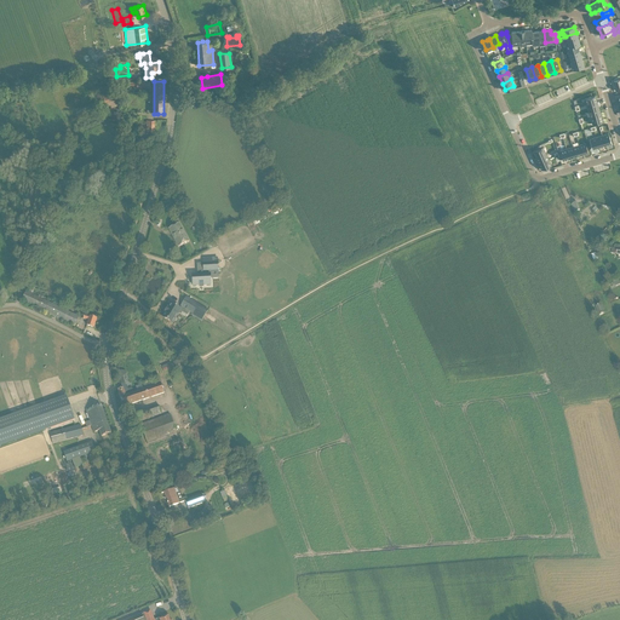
[(569,108),(563,110),(568,120),(574,118),(569,108)]
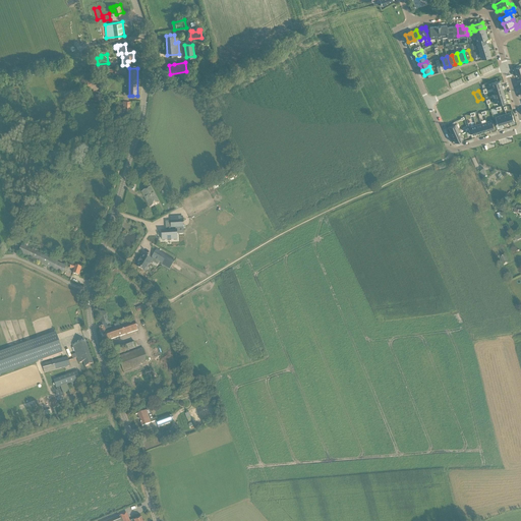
[(473,93),(469,95),(473,103),(477,101),(473,93)]
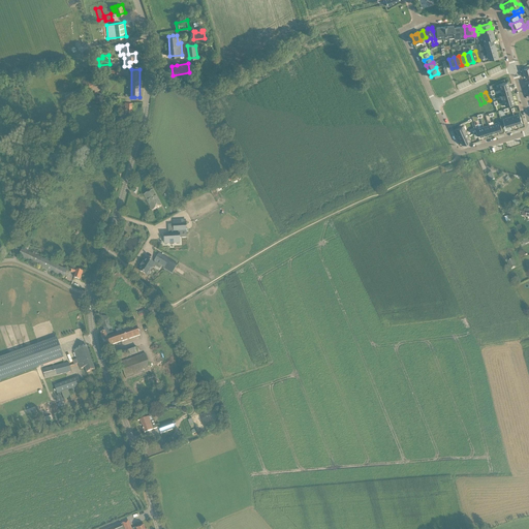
[(476,96),(471,98),(475,106),(480,104),(476,96)]
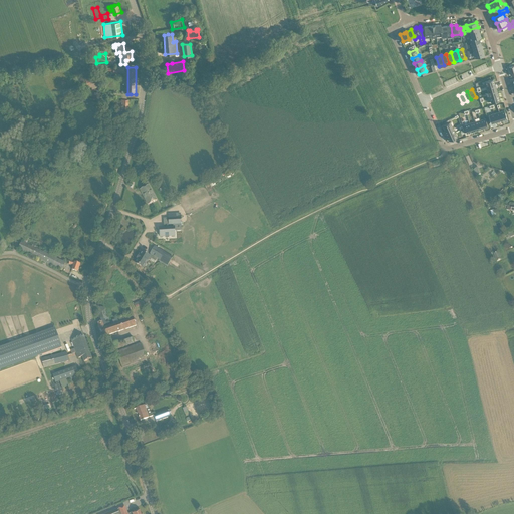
[(454,95),(450,97),(453,105),(458,103),(454,95)]
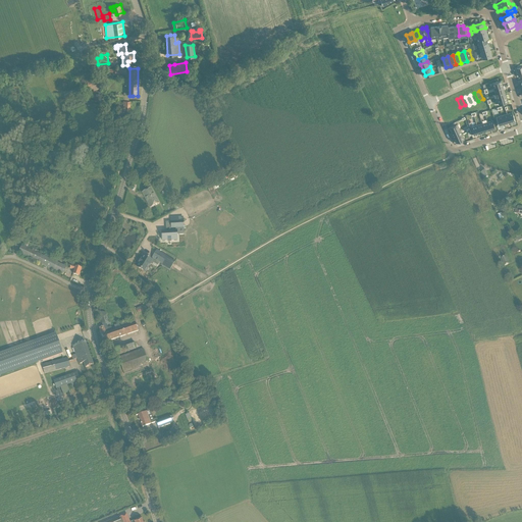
[(457,99),(452,101),(456,109),(460,107),(457,99)]
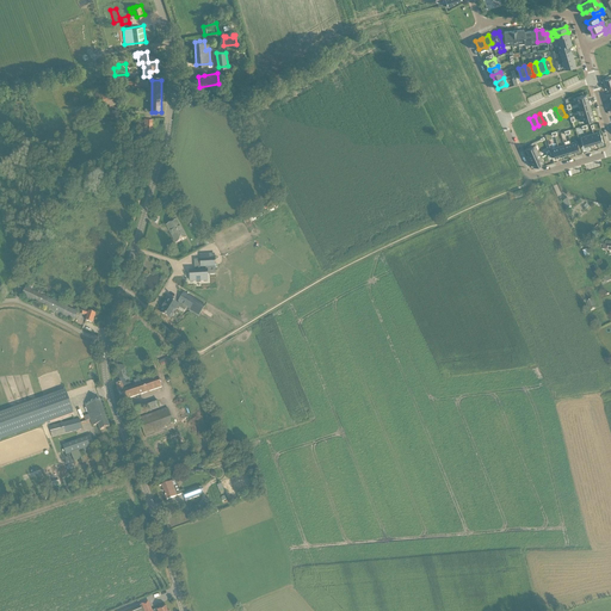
[(529,118),(524,121),(529,130),(534,128),(529,118)]
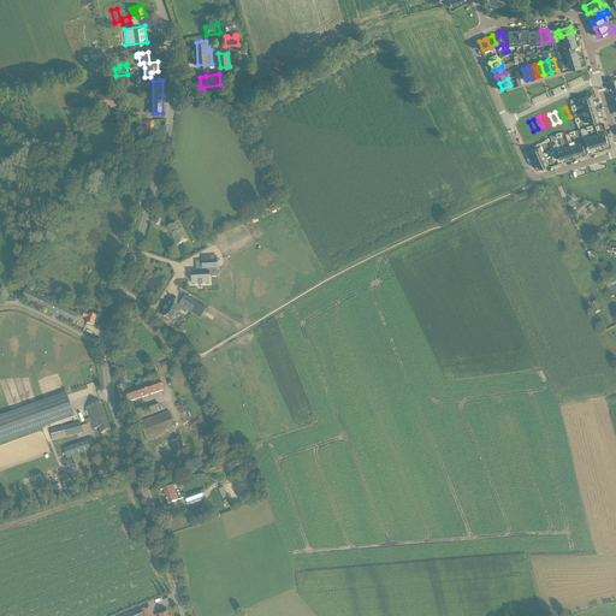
[(528,122),(523,124),(527,134),(533,131),(528,122)]
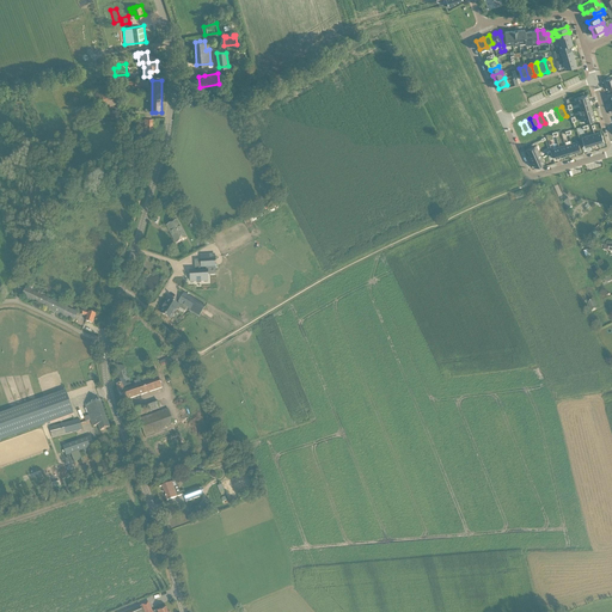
[(520,123),(514,126),(518,135),(524,133),(520,123)]
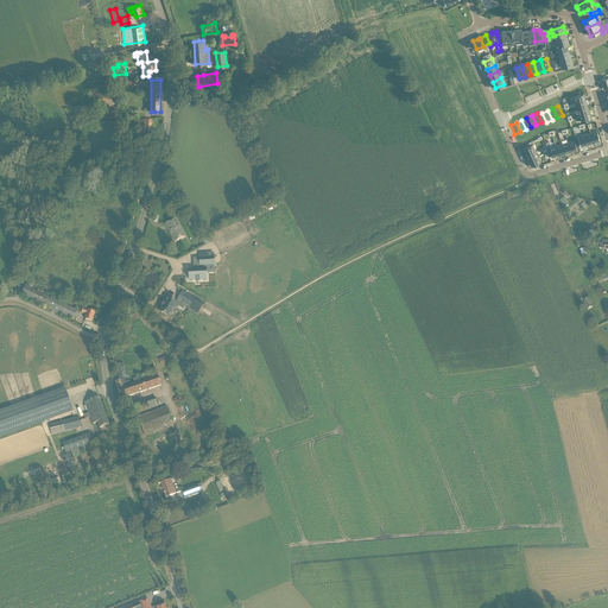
[(532,144),(523,149),(525,154),(536,150),(532,144)]
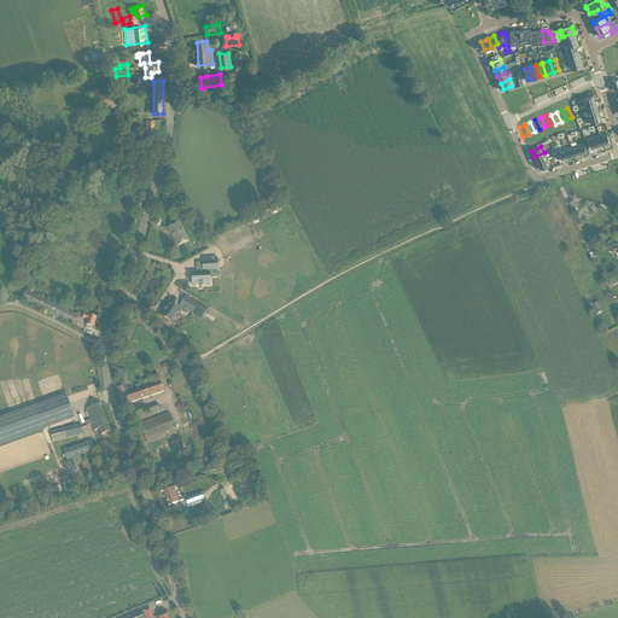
[(544,152),(534,157),(537,163),(547,158),(544,152)]
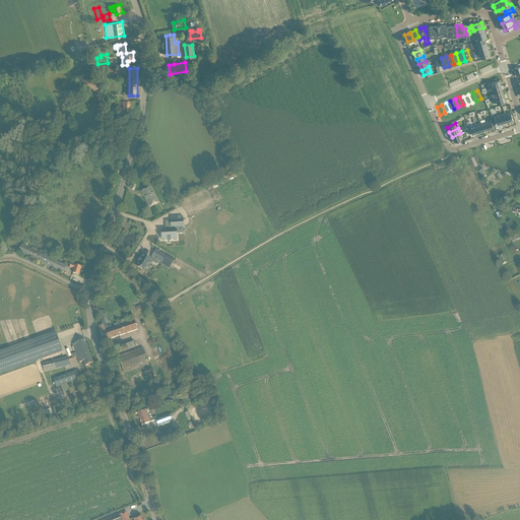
[(460,133),(452,137),(454,142),(462,138),(460,133)]
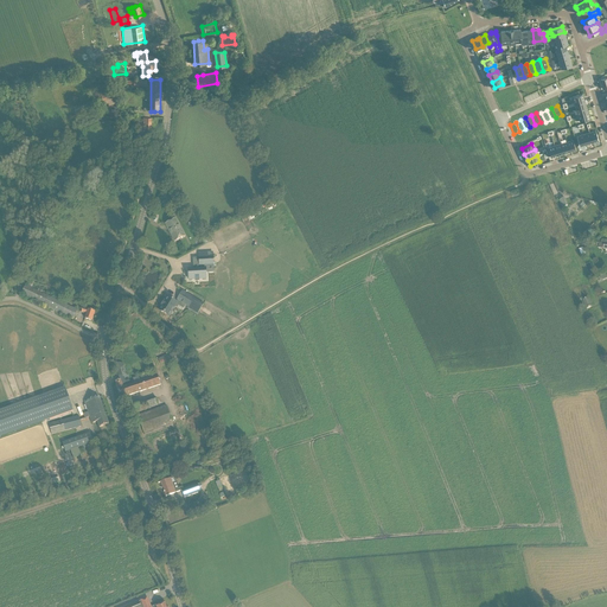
[(185,237),(178,224),(176,219),(165,224),(174,242),(185,237)]
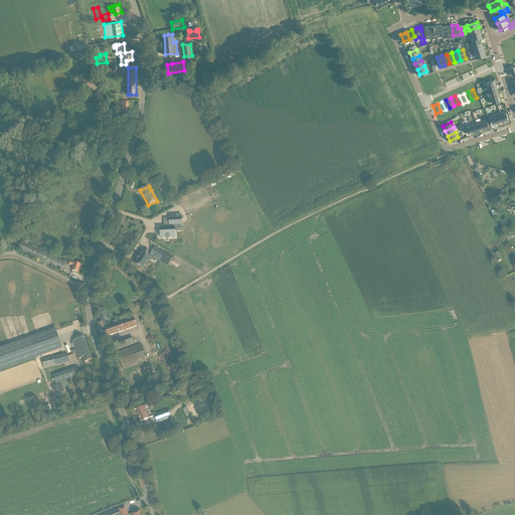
[(166,225),(178,223),(177,216),(165,217),(166,225)]
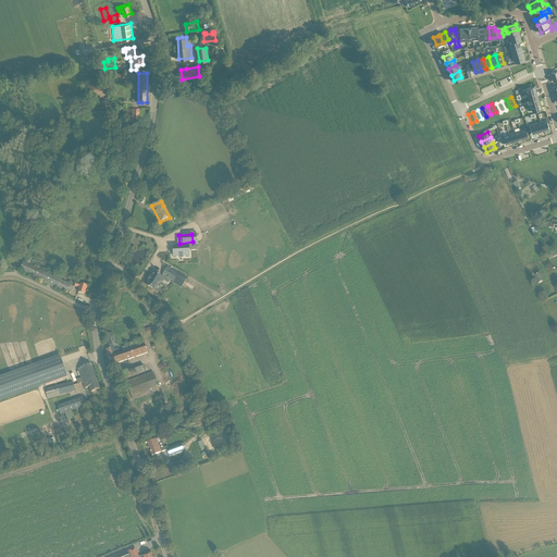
[(171,257),(187,255),(186,245),(170,247),(171,257)]
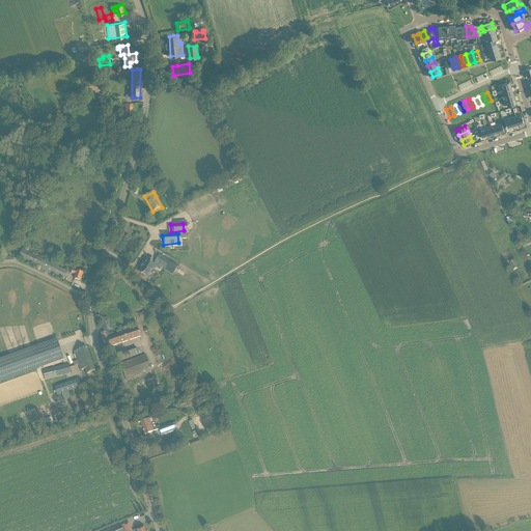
[(160,255),(155,262),(173,274),(177,267),(160,255)]
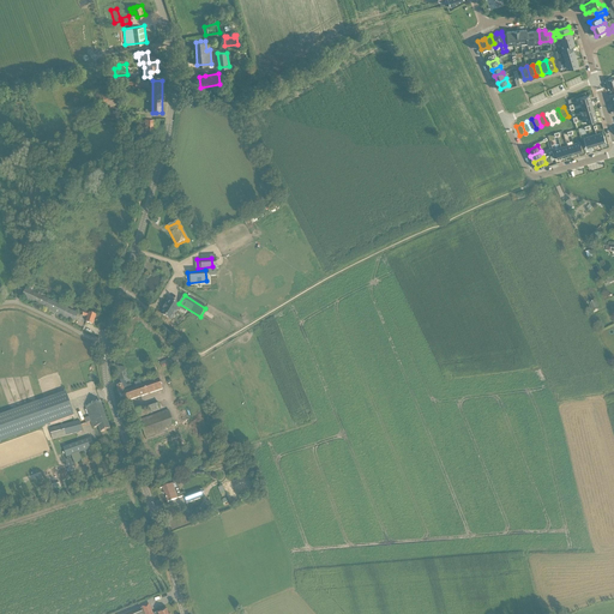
[(170,321),(179,307),(170,302),(167,306),(166,306),(163,309),(164,311),(161,315),(170,321)]
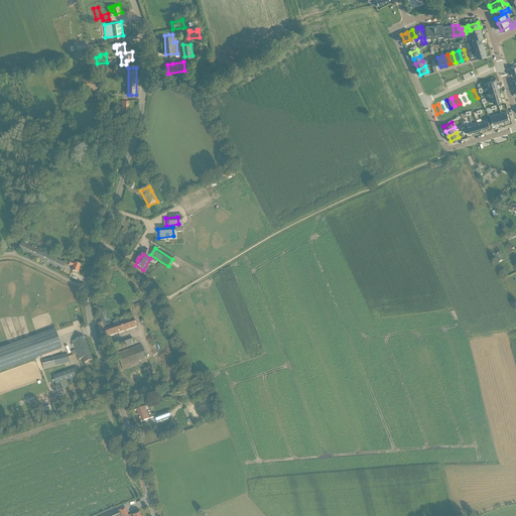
[(70,262),(70,263),(69,266),(74,267),(72,272),(78,274),(81,266),(75,264),(70,262)]
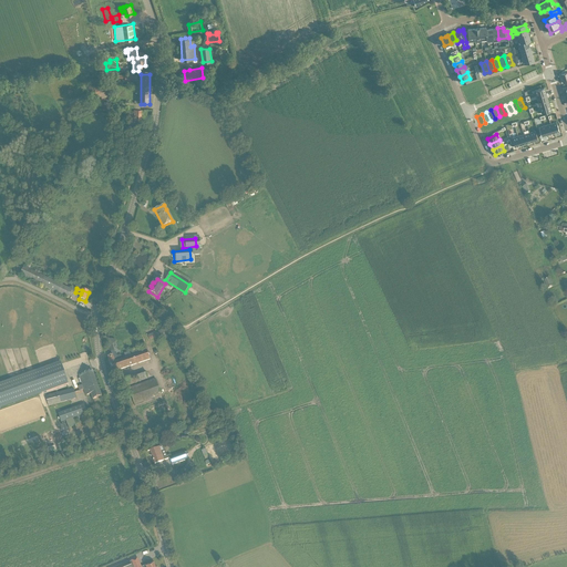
[(107,341),(111,350),(117,348),(114,339),(107,341)]
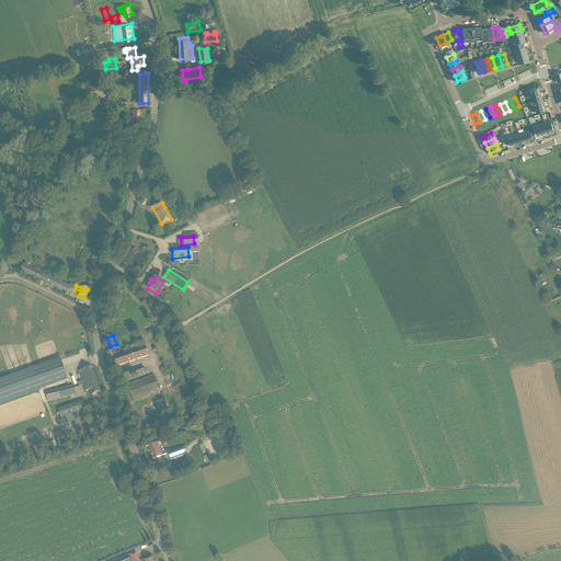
[(114,357),(111,351),(106,353),(110,359),(109,359),(113,368),(148,356),(144,343),(127,350),(128,353),(114,357)]
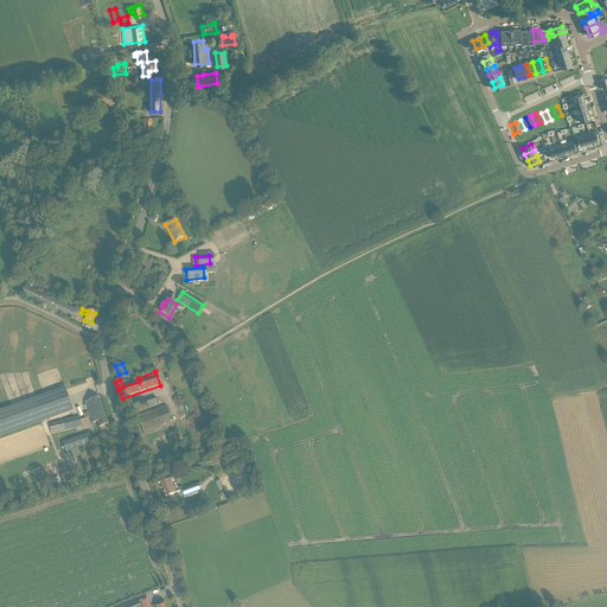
[(0,438),(72,411),(64,388),(0,410),(0,438)]
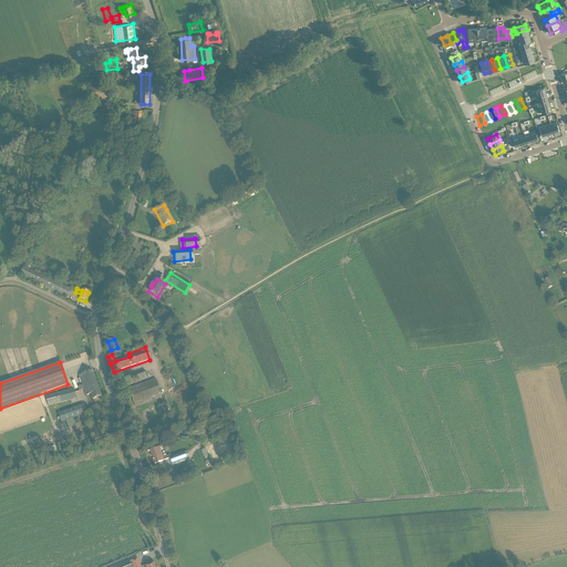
[(79,378),(82,385),(78,387),(80,391),(83,390),(85,397),(91,394),(92,400),(101,397),(93,372),(79,378)]
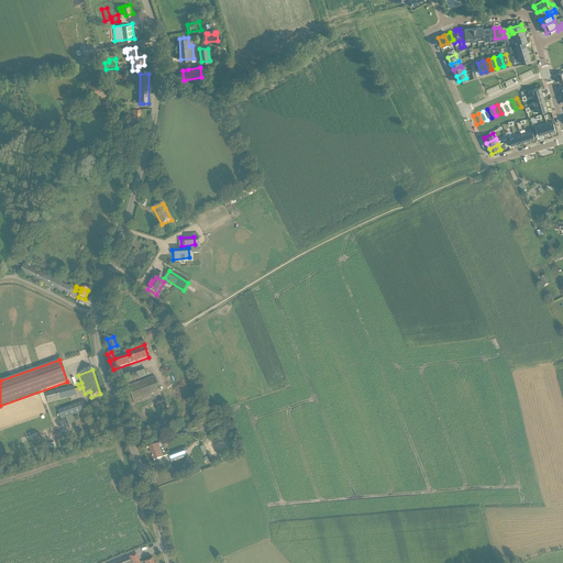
[(144,370),(125,376),(127,383),(146,376),(144,370)]
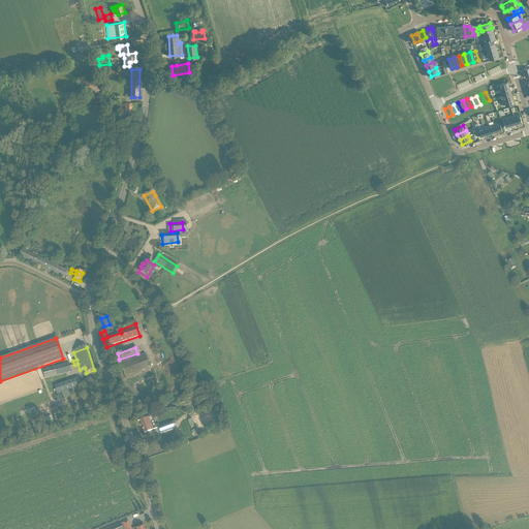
[(145,353),(124,361),(120,363),(125,379),(151,370),(145,353)]
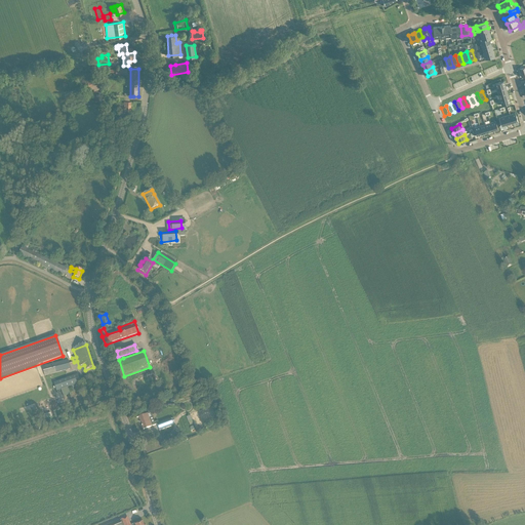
[(68,360),(42,366),(44,375),(44,376),(70,369),(68,360)]
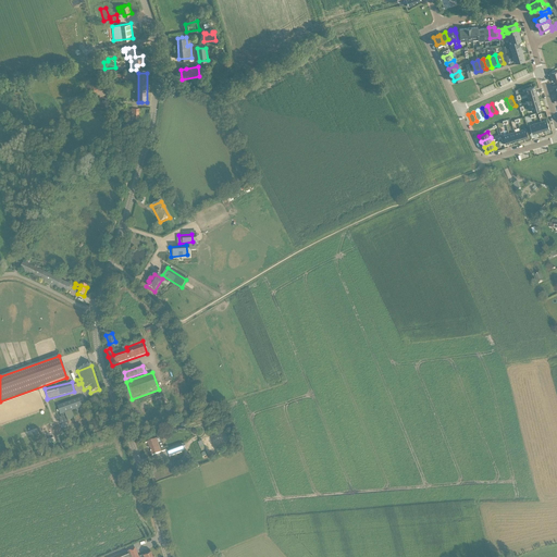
[(82,398),(58,407),(60,415),(64,413),(76,410),(77,412),(79,411),(79,409),(85,407),(82,398)]
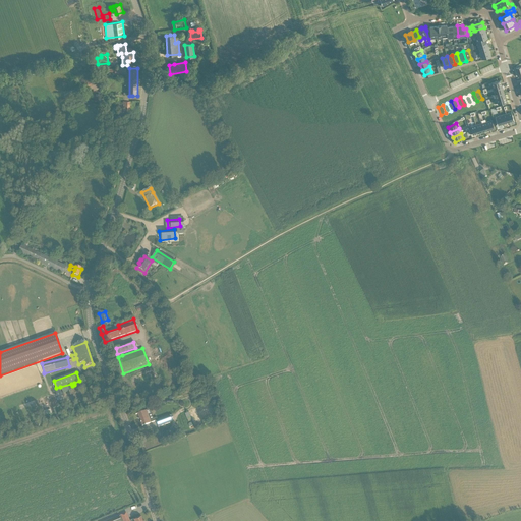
[(147,410),(142,412),(137,414),(142,426),(152,423),(154,422),(152,414),(149,415),(147,410)]
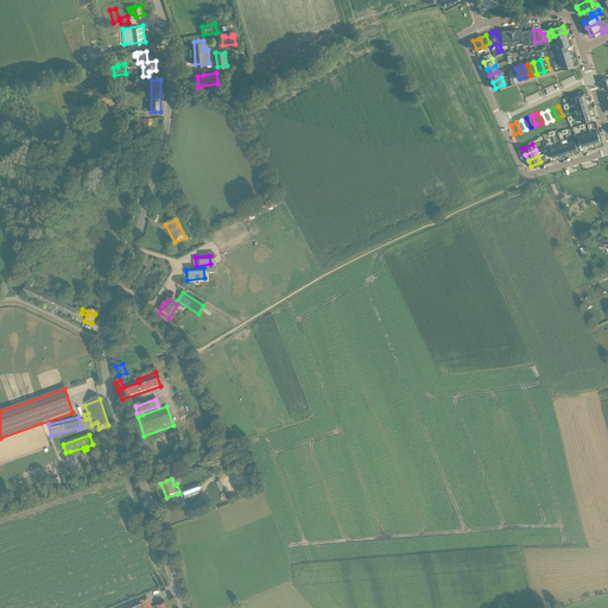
[(197,485),(182,492),(184,499),(201,493),(197,485)]
